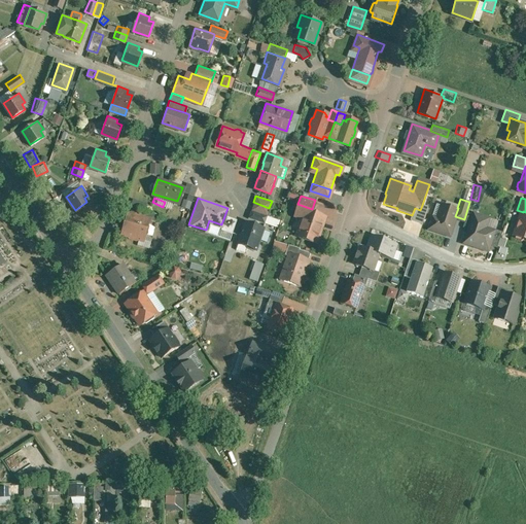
[(269,208),(253,202),(250,209),(267,214),(269,208)]
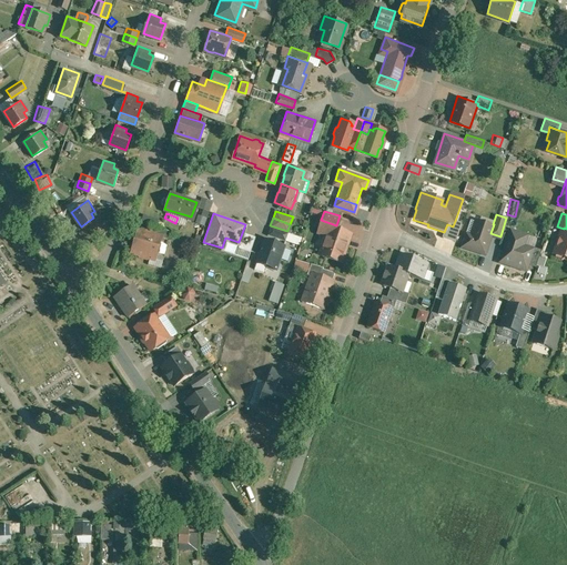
[(469,218),(465,231),(466,233),(466,232),(471,233),(475,220),(473,219),(469,218)]
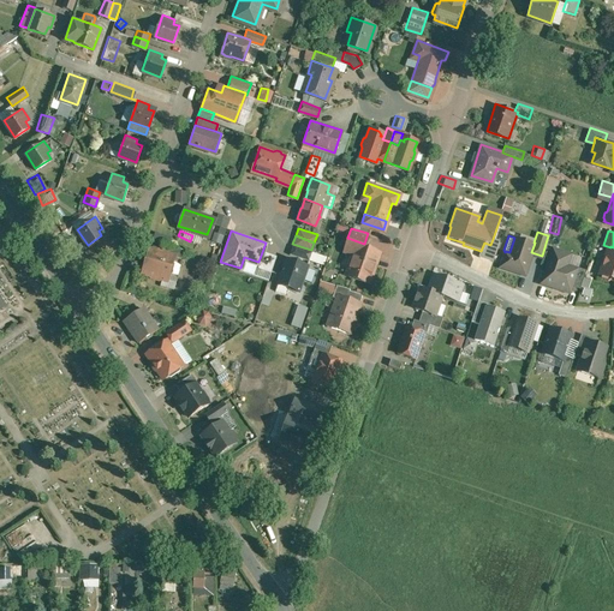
[(534,243),(514,237),(514,238),(510,252),(505,251),(505,252),(500,265),(524,273),(531,252),(535,243),(534,243)]
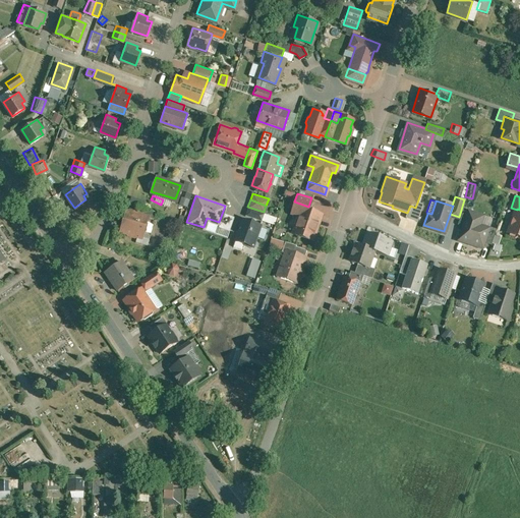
[(308,207),(294,202),(291,210),(300,213),(296,225),(293,226),(292,231),(294,234),(299,236),(303,234),(312,238),(321,214),(307,210),(308,207)]
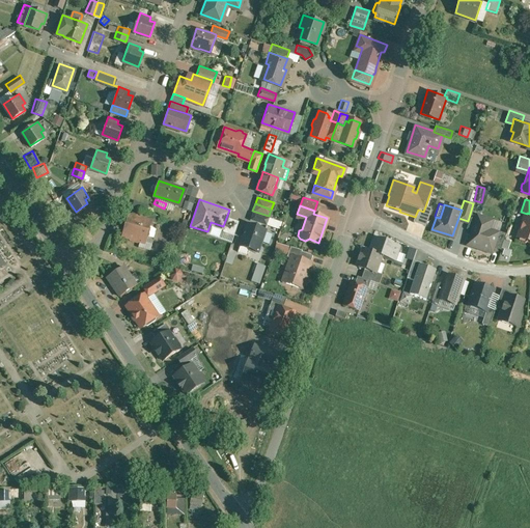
[(430,209),(425,206),(423,212),(418,210),(415,217),(414,222),(424,225),(430,209)]
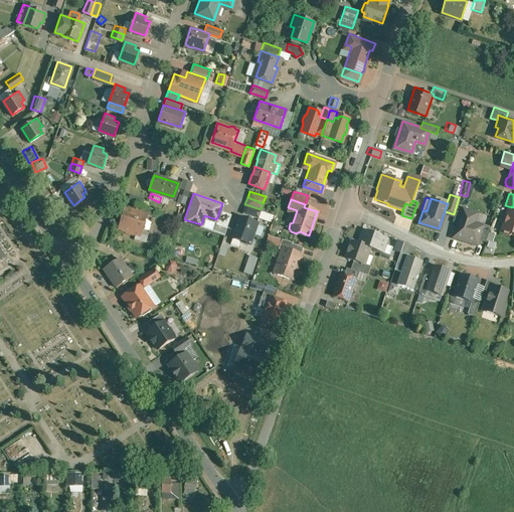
[(151,207),(136,203),(134,210),(145,214),(148,215),(151,207)]
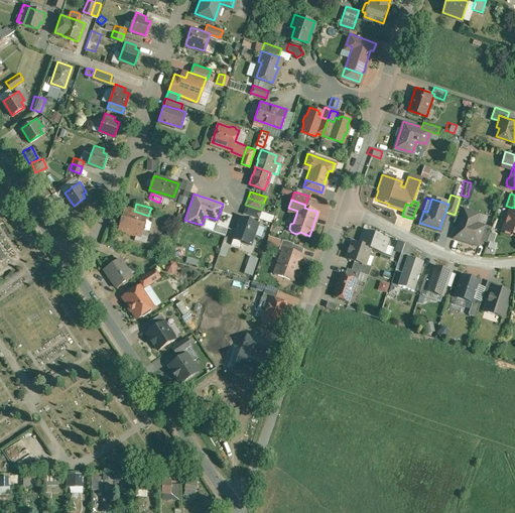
[(245,205),(242,212),(258,218),(261,210),(245,205)]
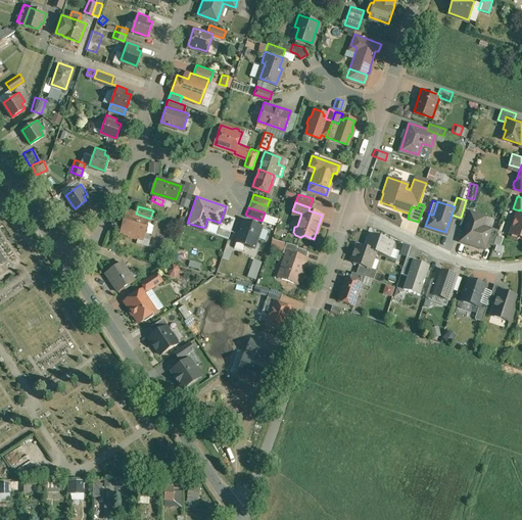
[(521,210),(519,209),(519,210),(517,217),(515,218),(512,225),(513,227),(511,235),(517,237),(519,236),(521,236),(521,210)]
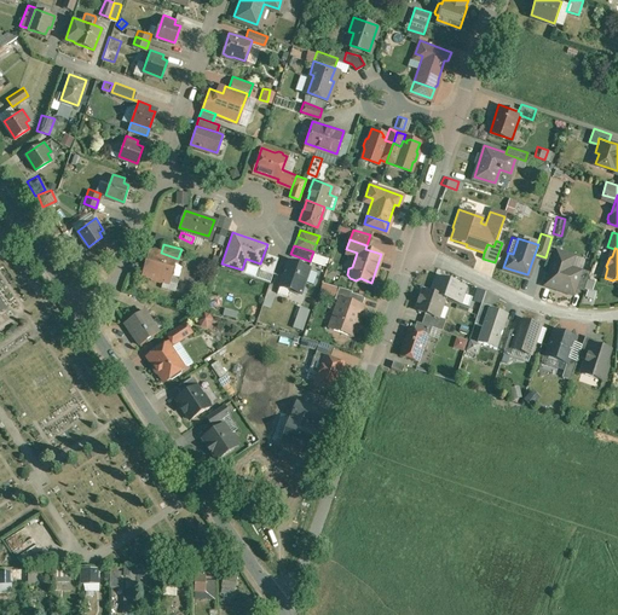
[(573,255),(556,249),(544,283),(572,293),(575,285),(583,289),(589,271),(582,268),(581,270),(570,266),(573,255)]
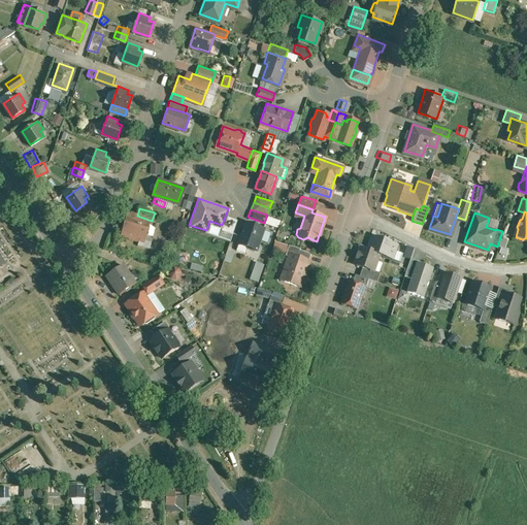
[(137,216),(128,214),(122,232),(143,239),(149,220),(137,216)]
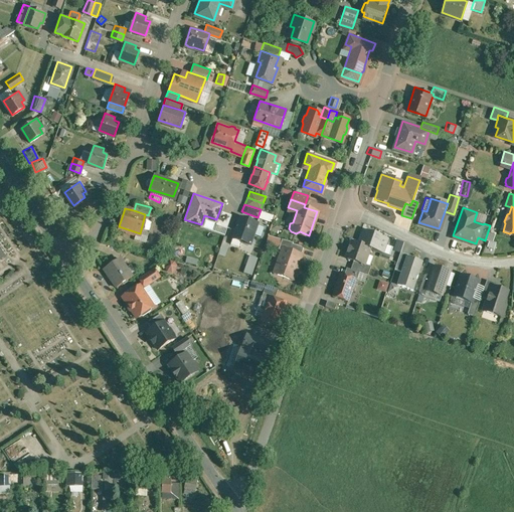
[(230,213),(222,210),(218,223),(226,226),(230,213)]
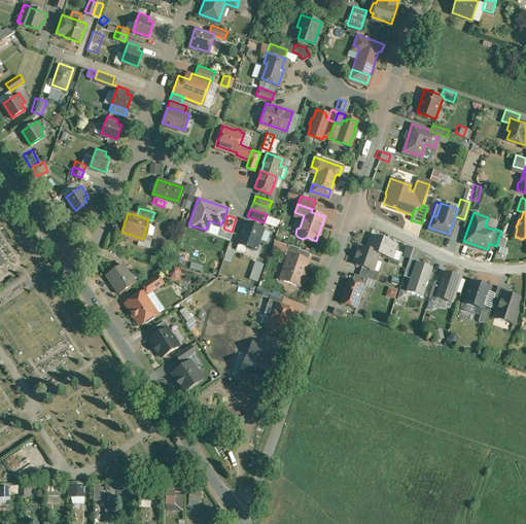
[(263,226),(245,220),(238,241),(246,244),(255,247),(263,226)]
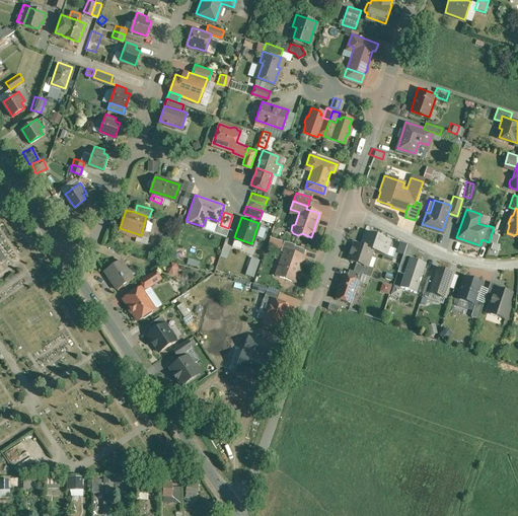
[(363,230),(359,243),(373,248),(372,250),(385,254),(389,241),(383,239),(383,237),(363,230)]
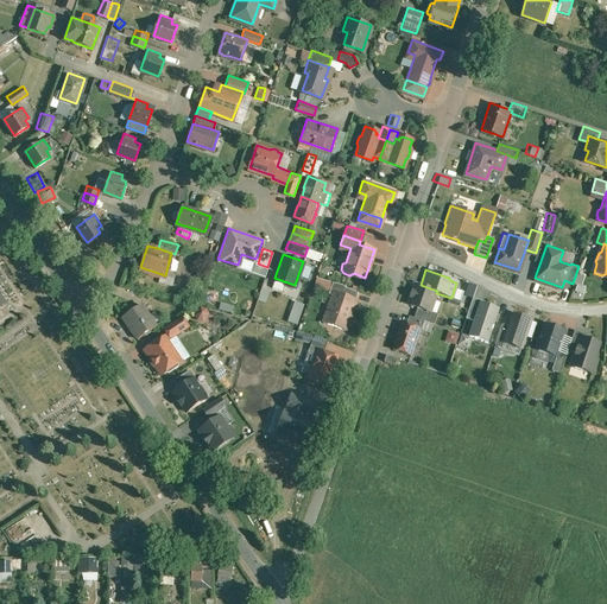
[(324,288),(328,280),(314,275),(310,284),(324,288)]
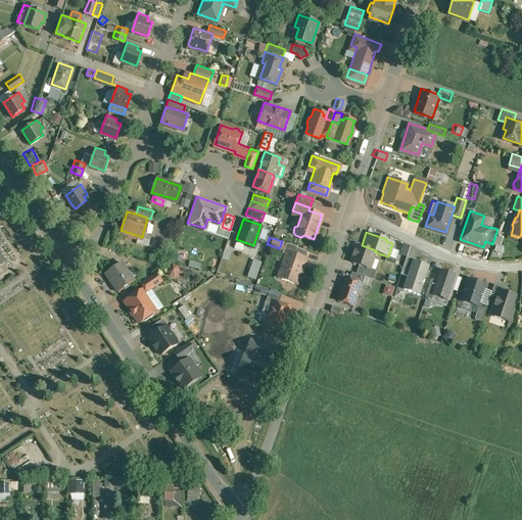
[(244,242),(236,239),(234,245),(241,248),(244,242)]
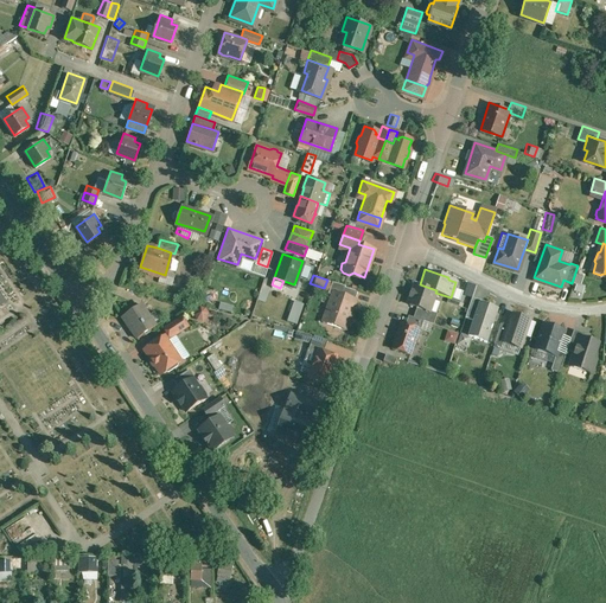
[(344,284),(330,280),(326,292),(330,293),(331,290),(351,297),(355,290),(343,287),(344,284)]
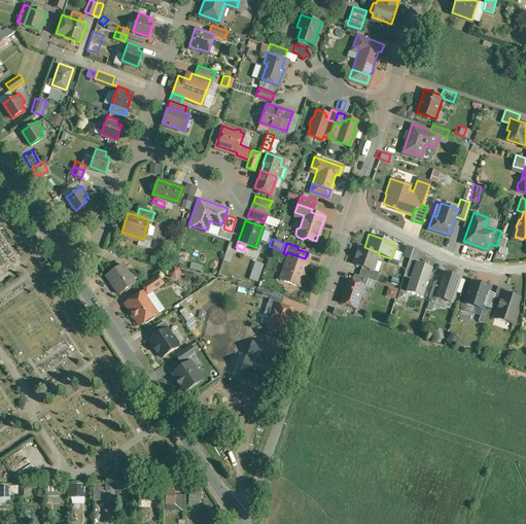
[(364,247),(360,246),(358,251),(356,251),(355,256),(356,256),(354,263),(361,266),(373,269),(378,254),(379,252),(364,247)]
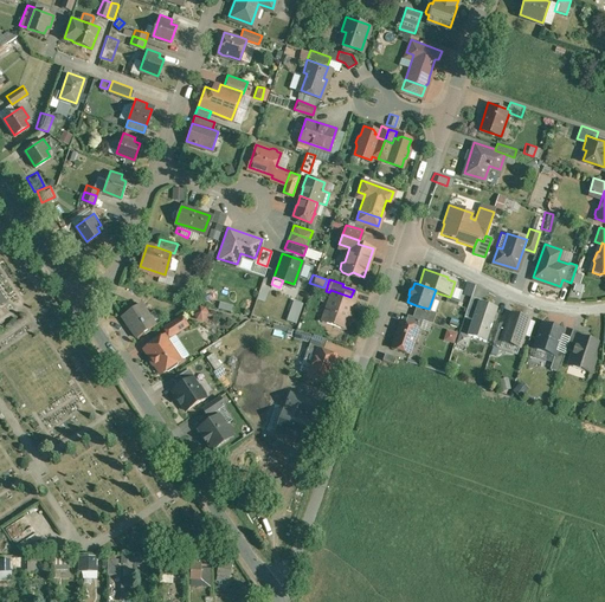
[(351,297),(330,290),(329,292),(321,319),(343,327),(353,298),(351,297)]
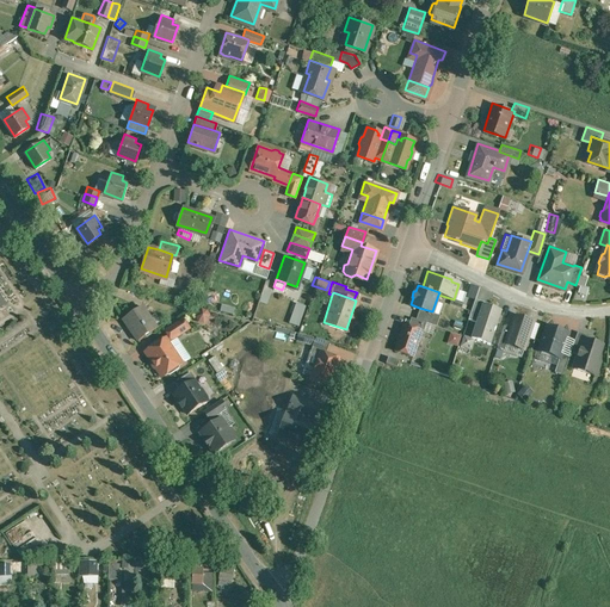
[(484,301),(474,297),(468,317),(476,320),(482,303),(484,301)]
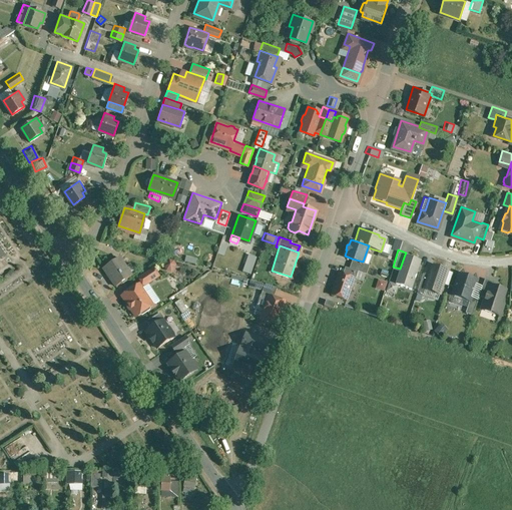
[(243,252),(239,271),(248,272),(251,255),(243,252)]
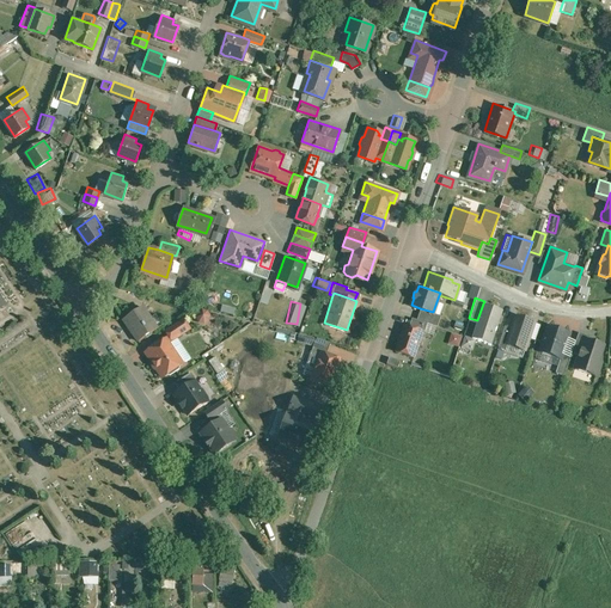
[(483,304),(477,320),(471,337),(490,343),(501,309),(483,304)]
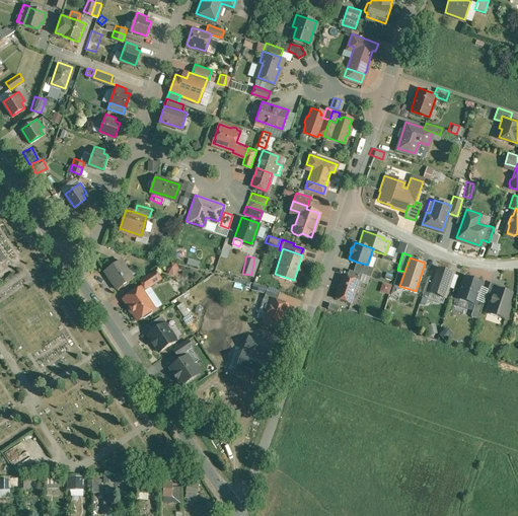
[(120,259),(103,270),(117,288),(133,277),(126,268),(120,259)]
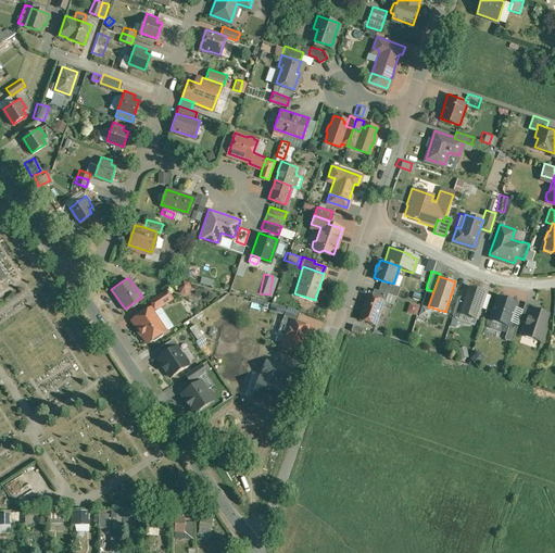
[(177,291),(186,292),(187,281),(178,280),(177,291)]
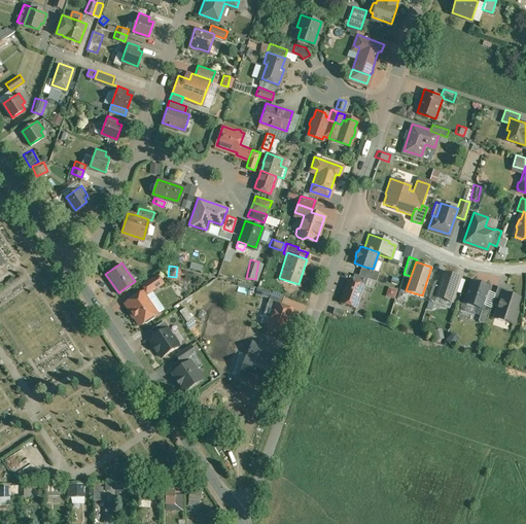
[(373,269),(361,266),(358,274),(375,279),(376,280),(379,271),(373,269)]
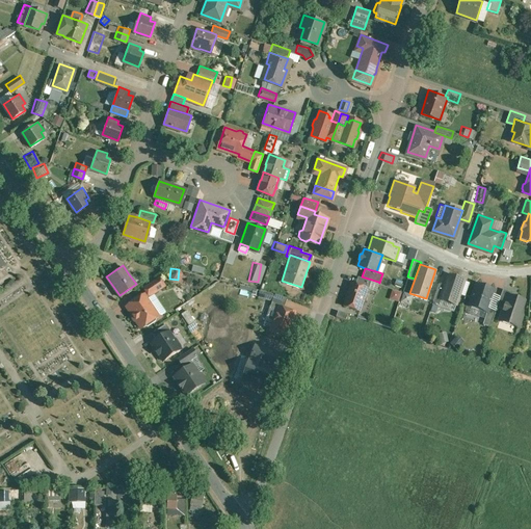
[(141,281),(134,271),(129,274),(135,284),(141,281)]
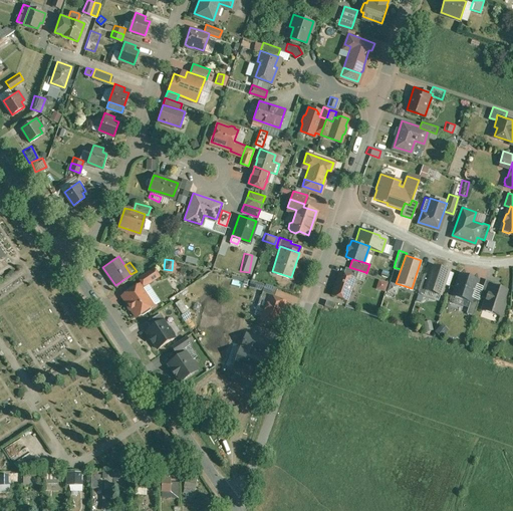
[(448,270),(433,265),(429,274),(425,288),(440,293),(448,270)]
